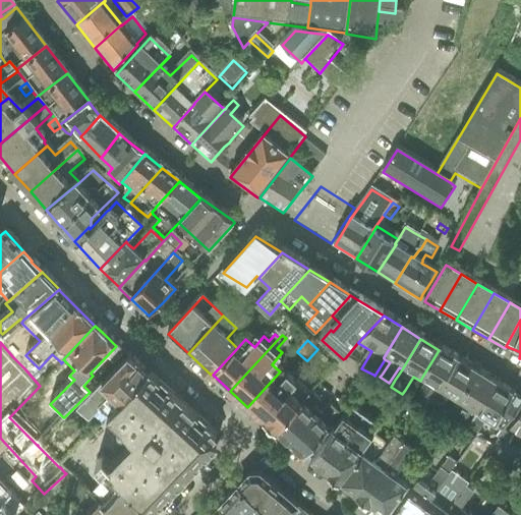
[(119,365),(128,356),(119,347),(110,356),(119,365)]
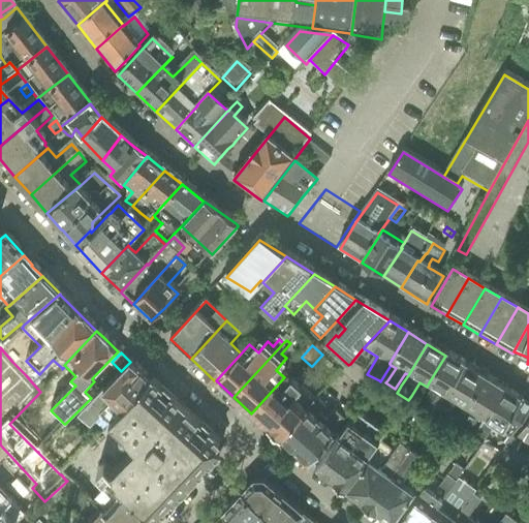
[(432,391),(422,408),(434,417),(445,398),(448,394),(465,367),(445,356),(429,382),(427,387),(429,389),(432,391)]
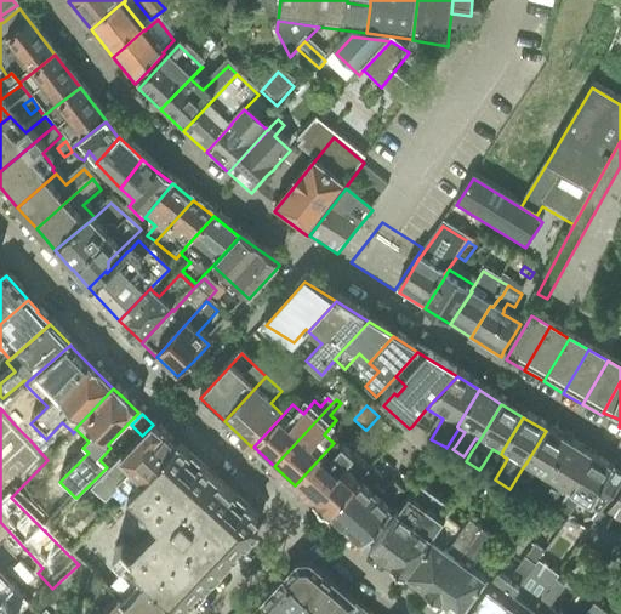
[(153,427),(91,488),(92,489),(115,510),(129,496),(175,447),(174,445),(153,426),(153,427)]
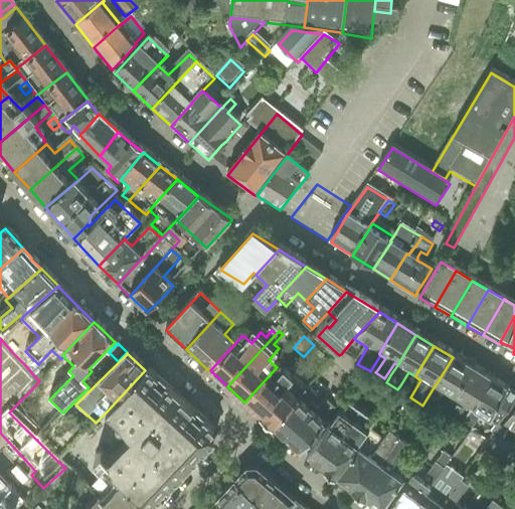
[(339,355),(331,365),(357,386),(368,372),(341,354),(339,355)]
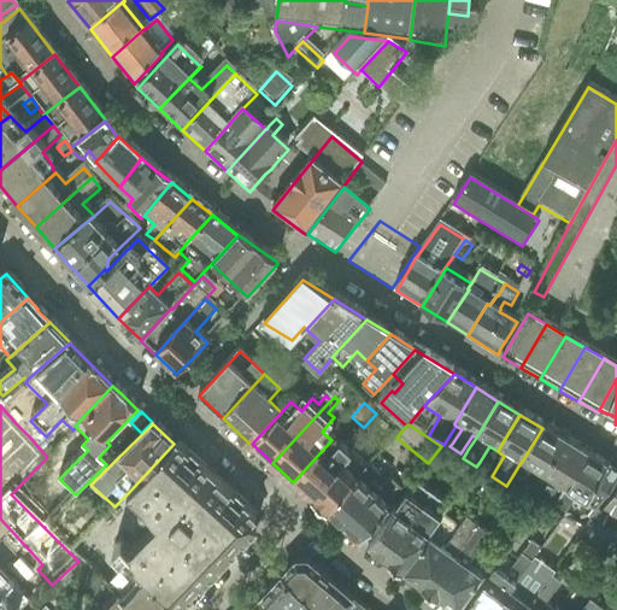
[(519,464),(506,486),(518,493),(532,473),(541,479),(564,443),(542,428),(523,459),(519,464)]
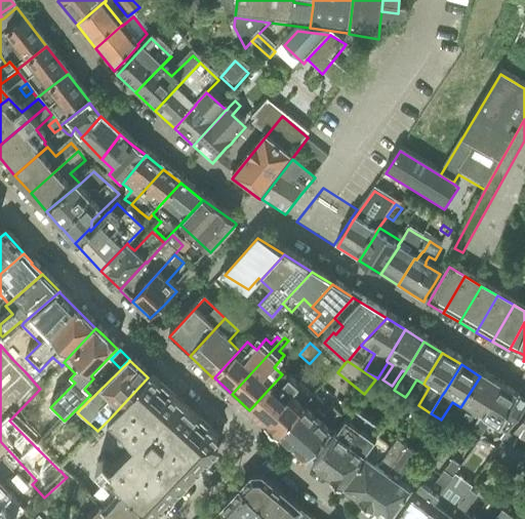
[(480,376),(460,407),(468,411),(461,422),(473,429),(479,418),(498,388),(480,376)]
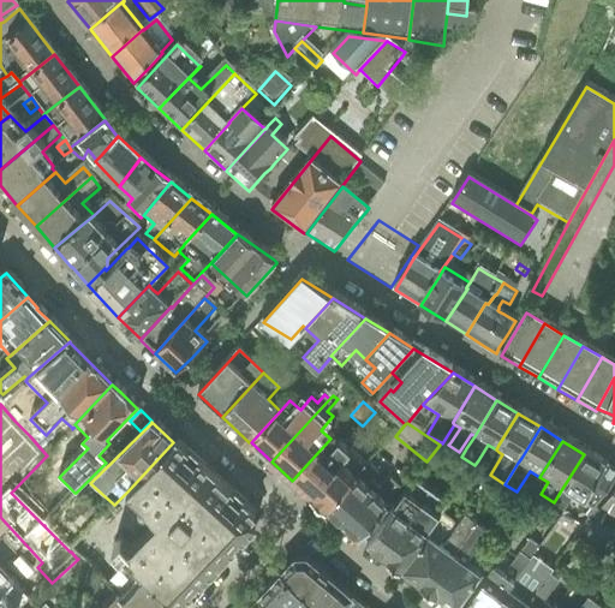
[(173,442),(127,492),(161,525),(130,560),(178,607),(180,607),(216,570),(261,523),(173,442)]
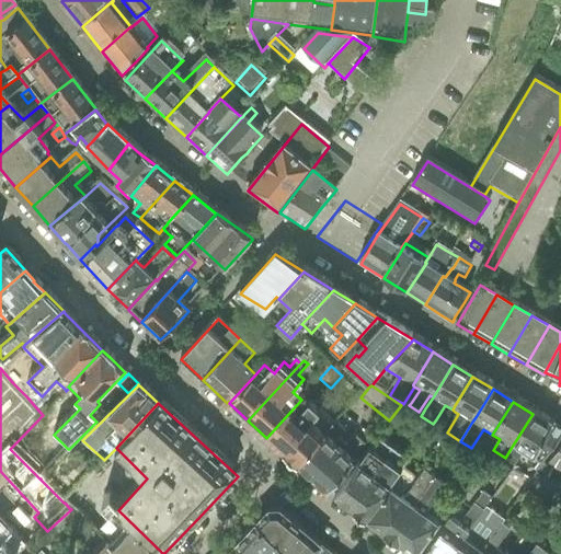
[(266,438),(298,466),(333,426),(321,415),(319,416),(309,406),(296,420),(288,414),(266,438)]
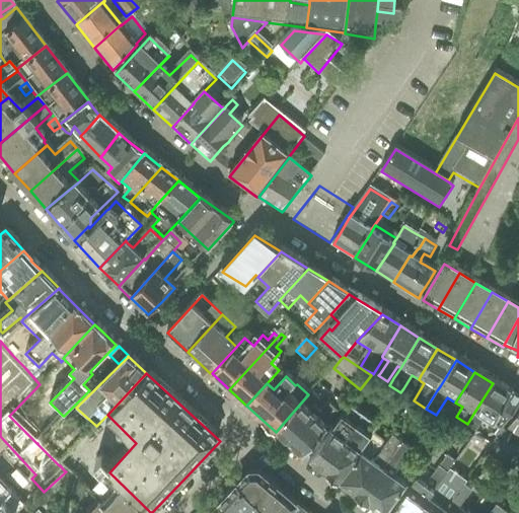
[(467,424),(463,431),(473,438),(485,420),(494,426),(501,430),(518,407),(518,398),(512,395),(493,383),(473,414),(467,424)]
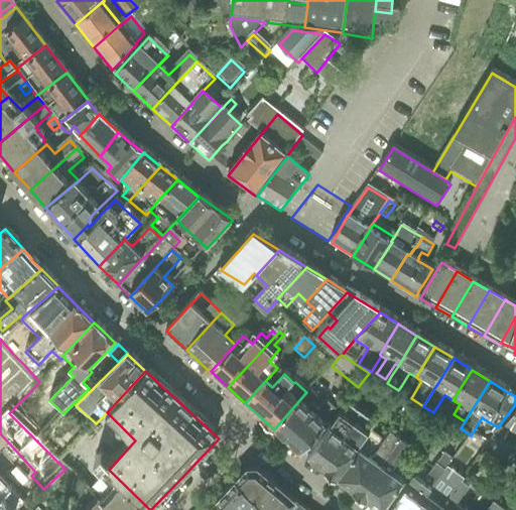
[(306,392),(274,429),(301,454),(327,425),(334,416),(337,413),(330,407),(326,404),(318,413),(312,407),(317,402),(306,392)]
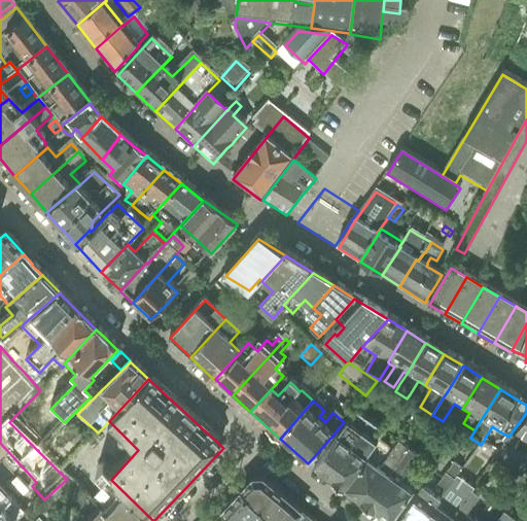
[(353,415),(330,445),(314,467),(344,490),(374,449),(378,443),(383,437),(353,415)]
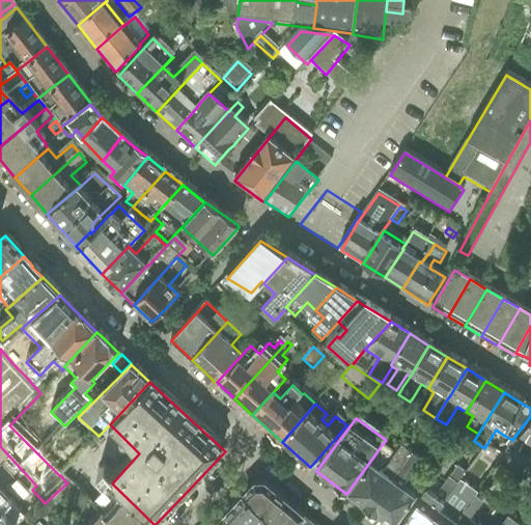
[(530,424),(521,442),(530,447),(530,424)]
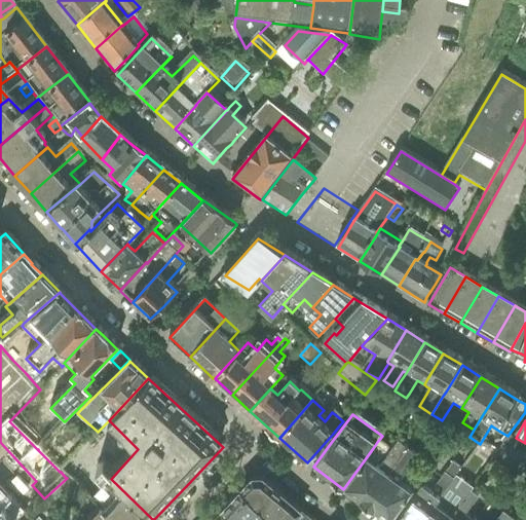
[(64,422),(37,449),(38,449),(38,450),(43,455),(48,460),(60,472),(61,472),(87,444),(64,422)]
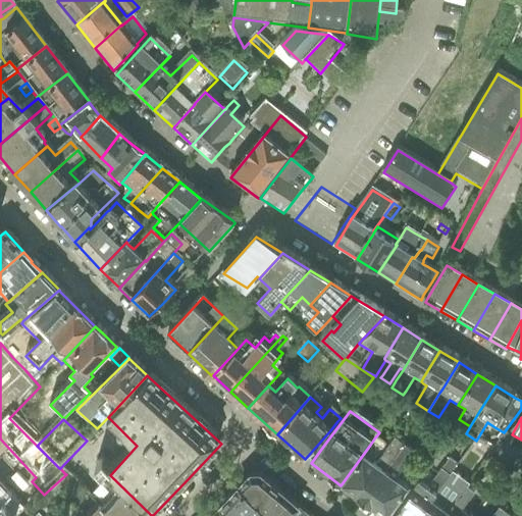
[(369,446),(341,485),(363,502),(405,446),(395,439),(388,446),(388,447),(387,448),(374,439),(370,445),(369,446)]
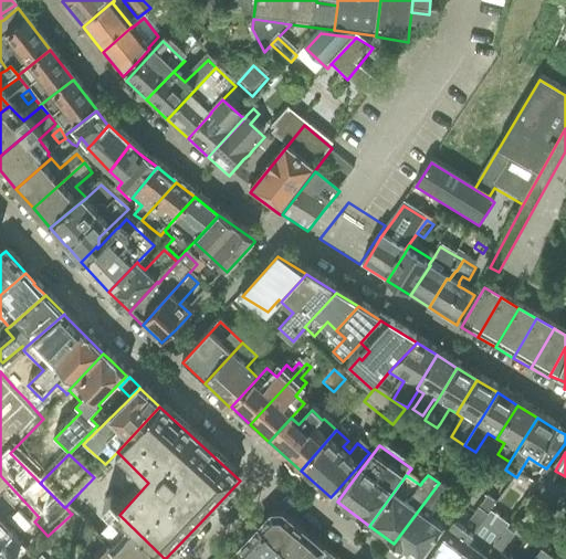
[(542,480),(533,495),(554,507),(565,493),(542,480)]
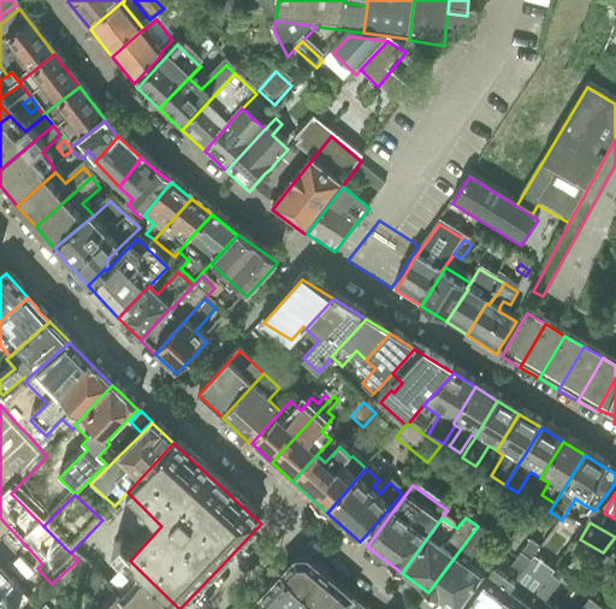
[(478,526),(428,592),(450,608),(460,608),(491,566),(474,554),(489,534),(478,526)]
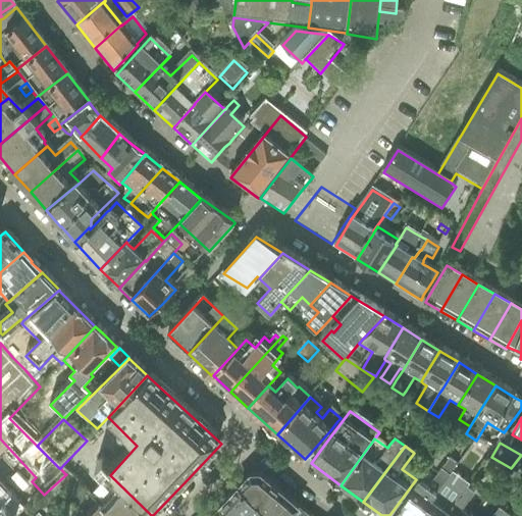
[(403,505),(396,515),(421,515),(423,513),(431,503),(457,468),(449,462),(444,470),(441,472),(428,491),(427,489),(425,488),(423,486),(418,483),(403,505)]
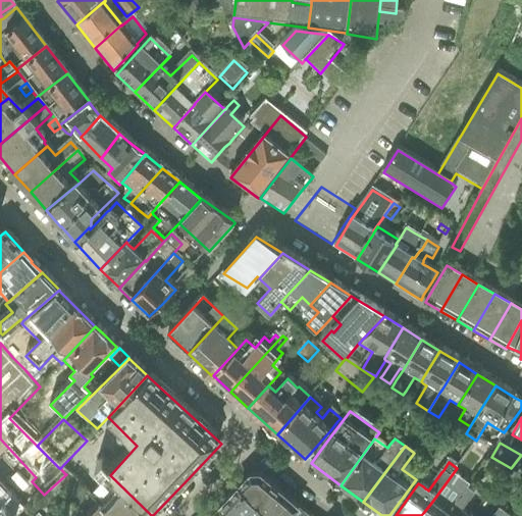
[(110,475),(91,497),(99,504),(111,515),(151,515),(110,475)]
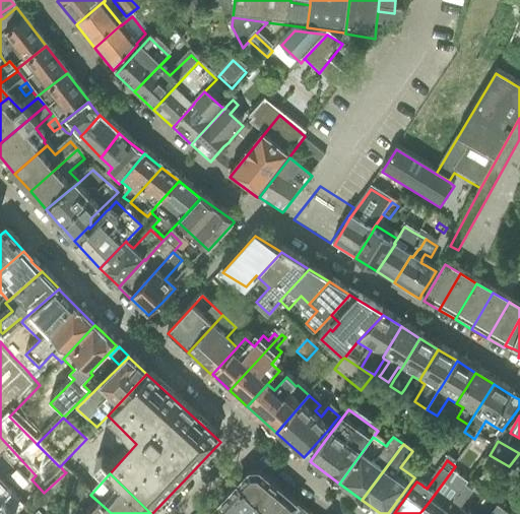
[(250,475),(238,489),(257,507),(274,490),(258,475),(250,475)]
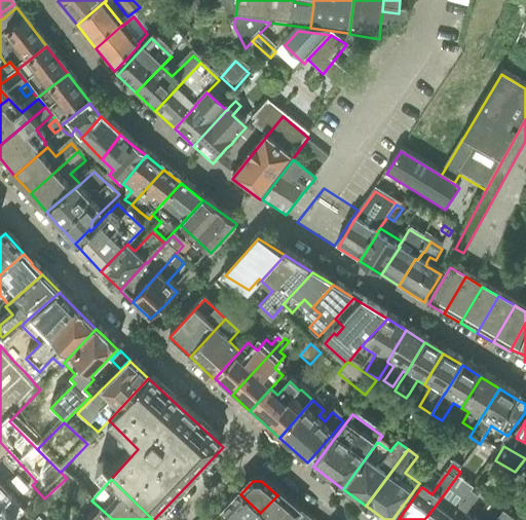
[(22,519),(26,516),(0,487),(0,519),(22,519)]
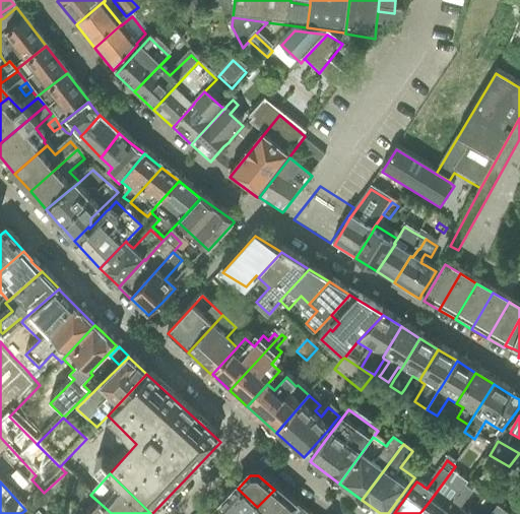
[(421,511),(419,513),(446,513),(464,490),(464,489),(461,488),(457,484),(439,508),(432,503),(430,502),(430,501),(421,511)]
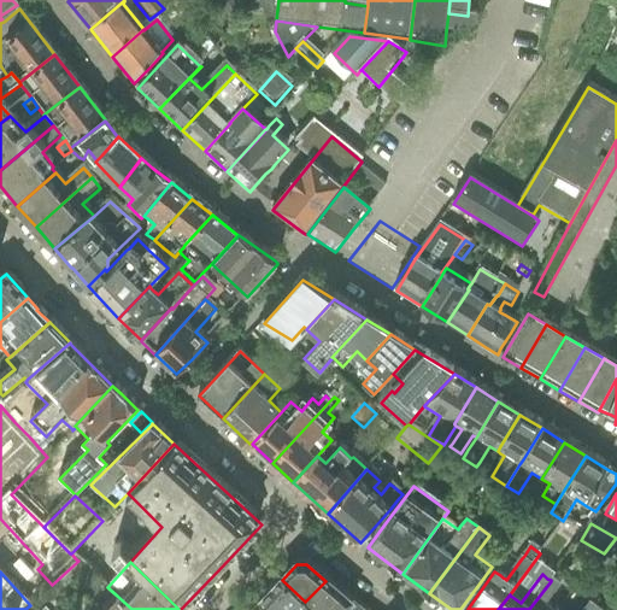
[(282,580),(260,604),(265,609),(313,609),(305,602),(282,580)]
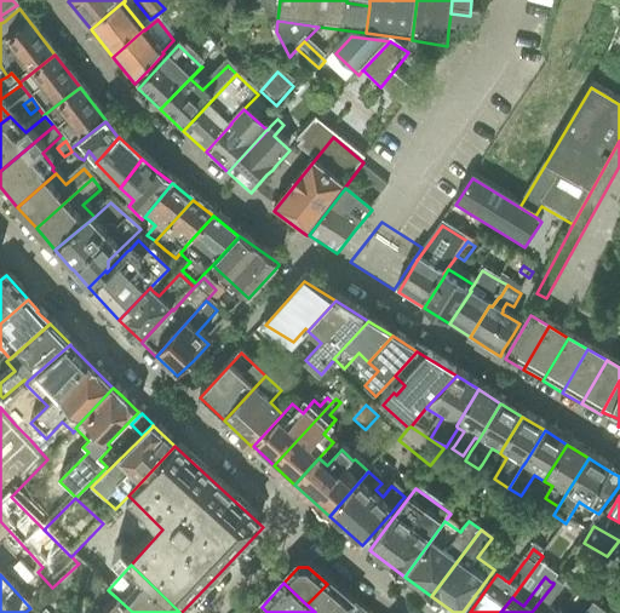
[(355,607),(327,584),(306,605),(315,612),(362,612),(355,607)]
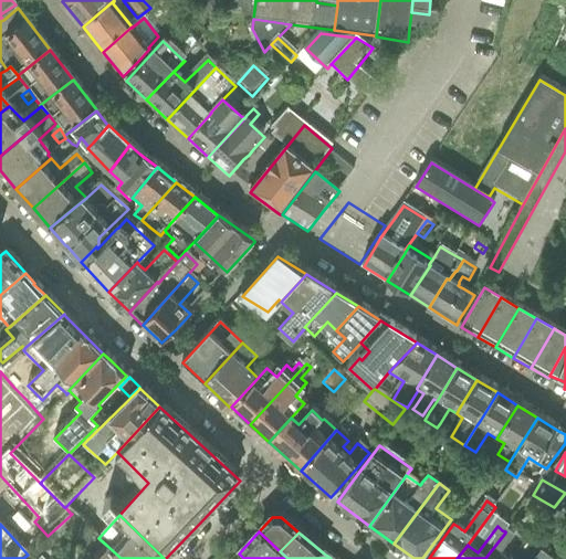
[(505,533),(485,558),(500,558),(514,538),(511,536),(505,533)]
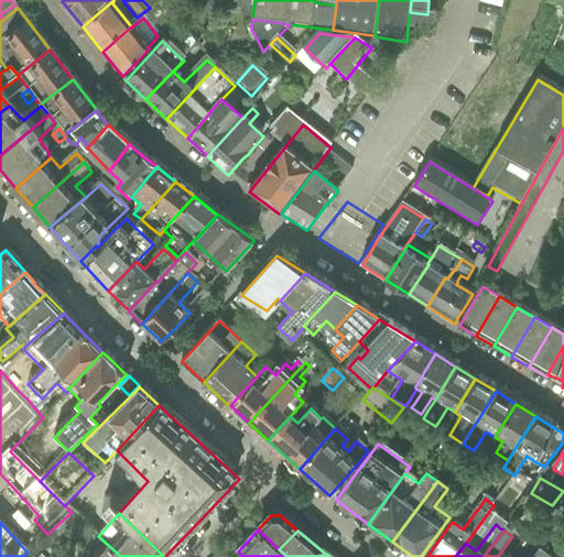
[(563,531),(551,547),(560,554),(563,548),(563,531)]
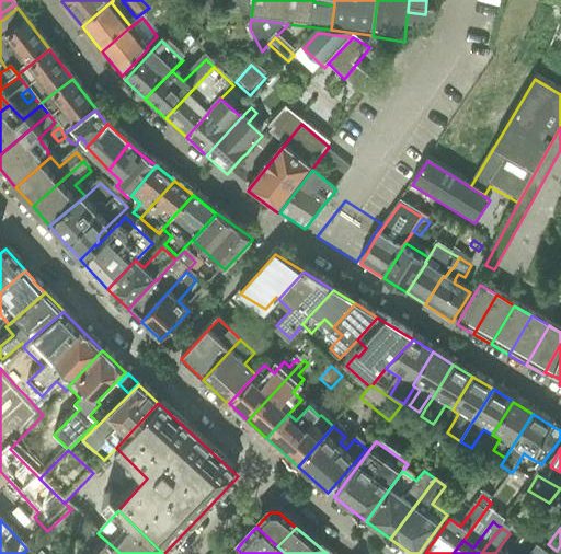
[(119,553),(106,541),(95,553),(119,553)]
